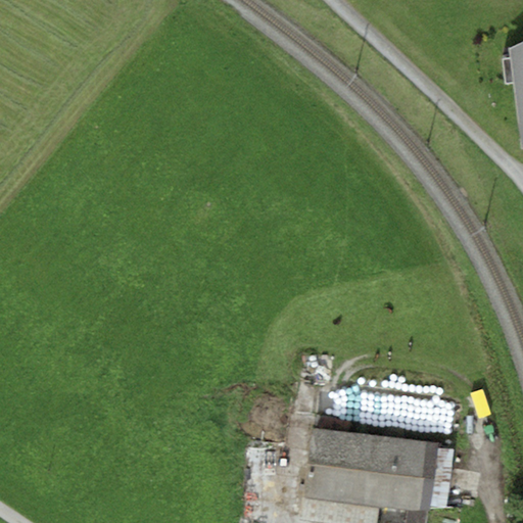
[(522,41),(509,48),(510,57),(513,82),(521,147),(522,147),(522,41)]
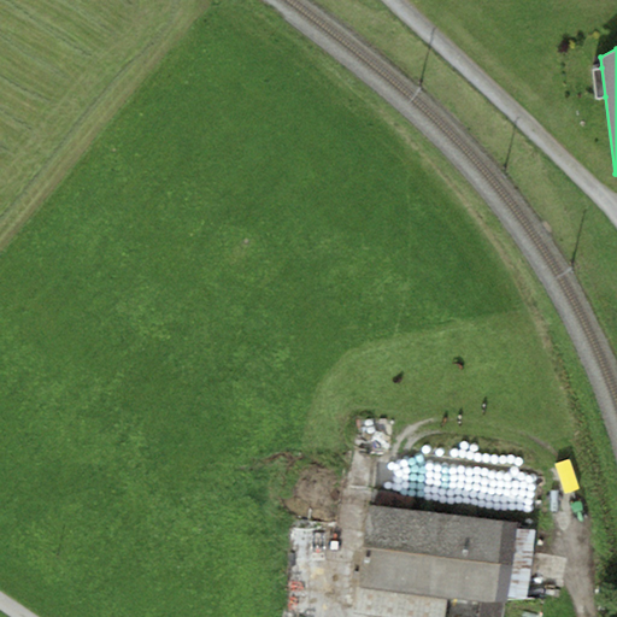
[(605,97),(601,68),(593,69),(597,98),(605,97)]
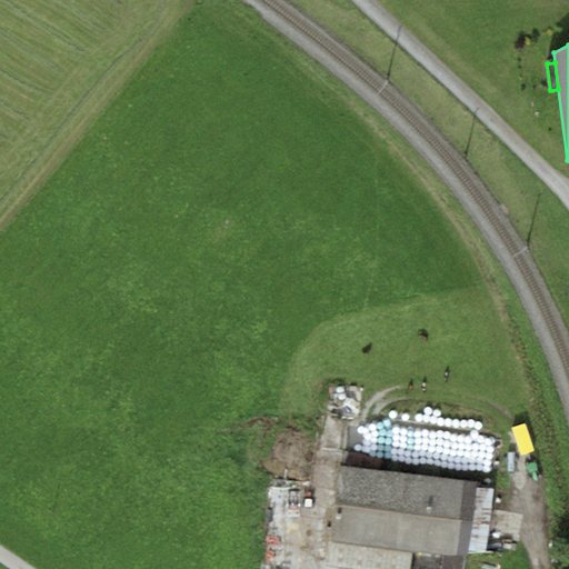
[(478,481),(340,465),(331,540),(411,550),(442,553),(466,557),(469,557),(470,549),(478,487),(478,481)]
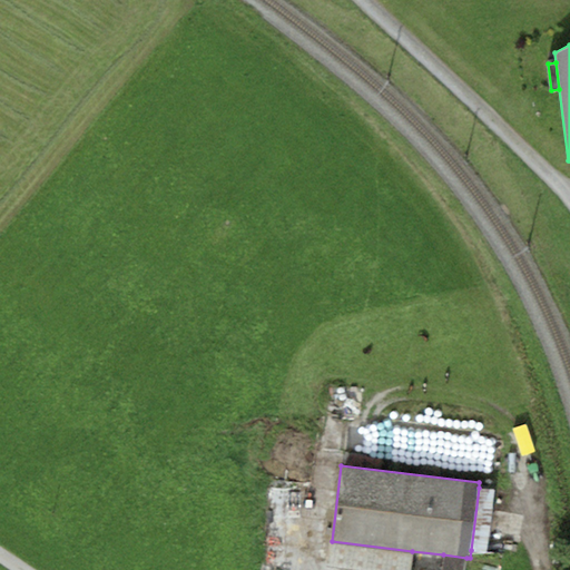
[(494,490),(479,488),(471,550),(488,551),(494,490)]
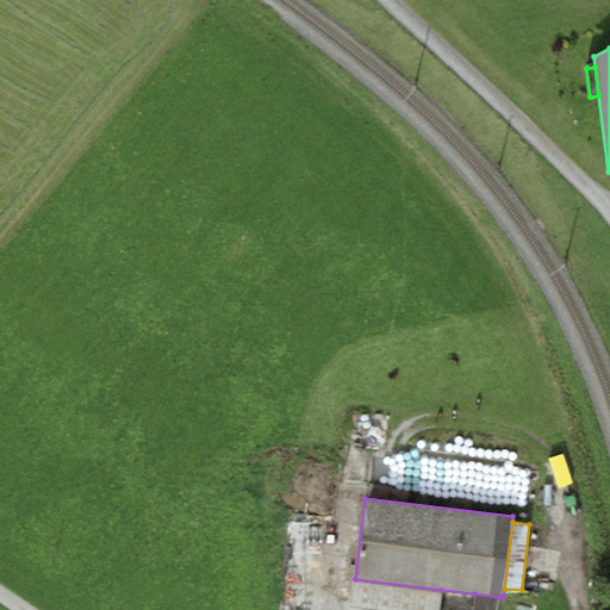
[(437,609),(441,590),(355,579),(352,605),(385,609),(437,609)]
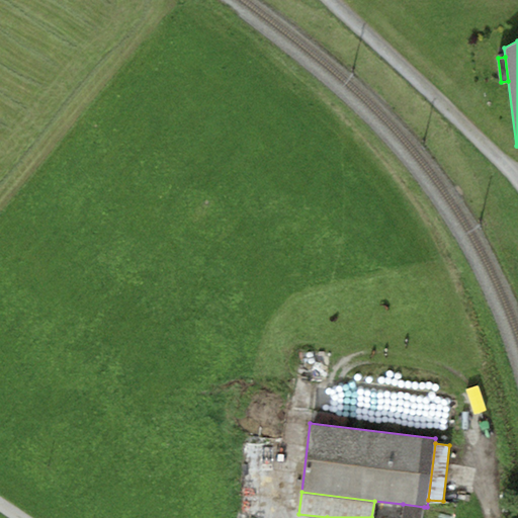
[(422,517),(424,507),(403,504),(401,517),(422,517)]
